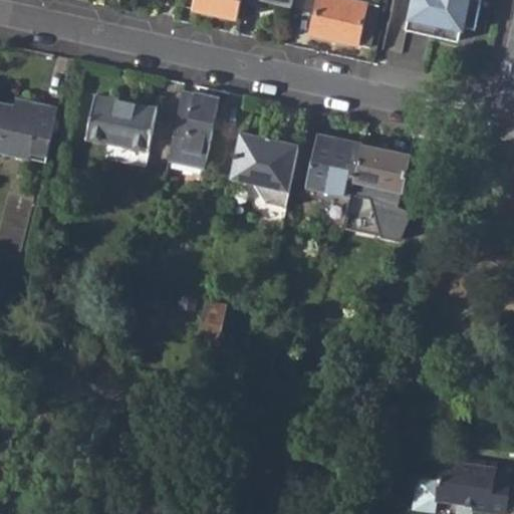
[(241,0),(196,0),(194,8),(238,17),(241,0)]
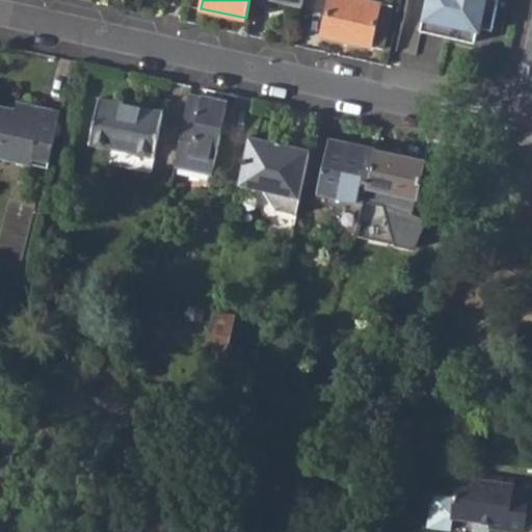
[(329,0),(322,35),(382,48),(392,5),(368,0),(329,0)]
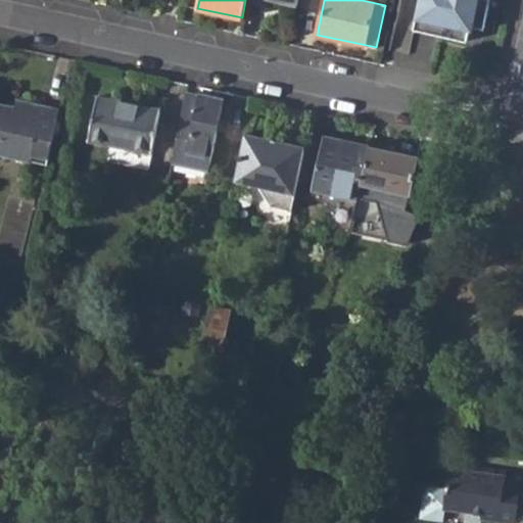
[(475,28),(486,30),(491,0),(421,0),(416,32),(470,43),(472,31),(475,32),(475,28)]
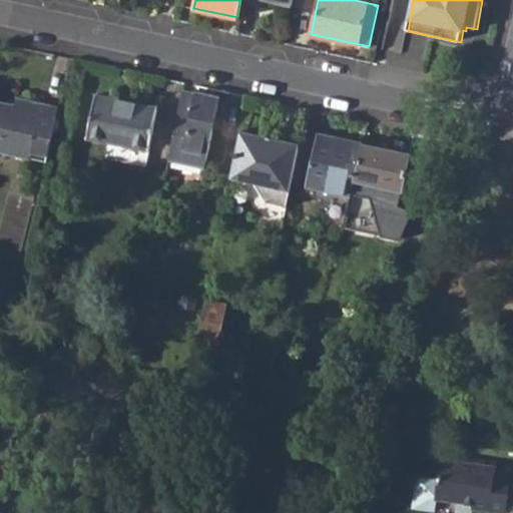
[(109,146),(147,154),(159,98),(97,85),(88,127),(111,132),(109,146)]
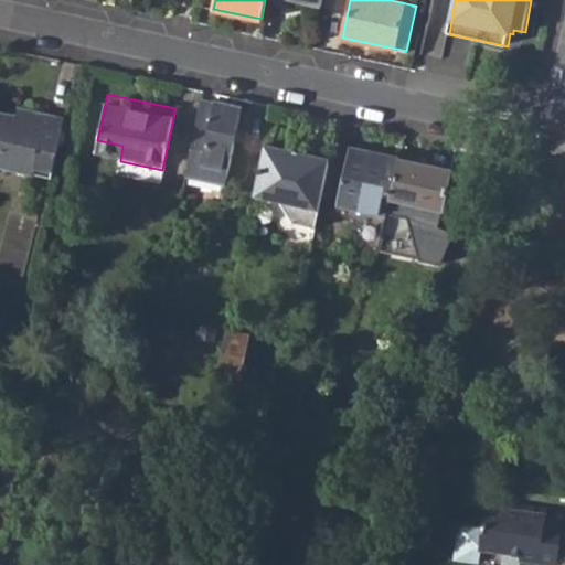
[(19,97),(17,106),(48,113),(50,104),(19,97)]
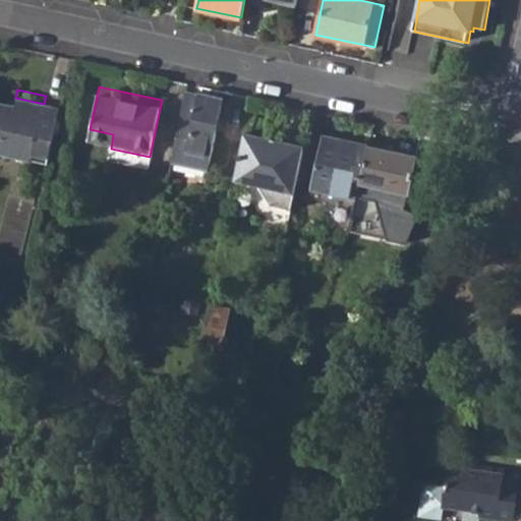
[(15,98),(0,93),(0,142),(48,155),(58,99),(46,96),(44,104),(15,98)]
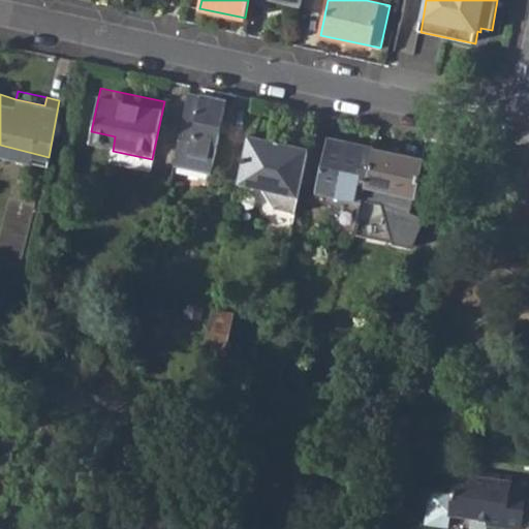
[(208,170),(217,128),(219,120),(222,105),(188,97),(174,164),(208,170)]
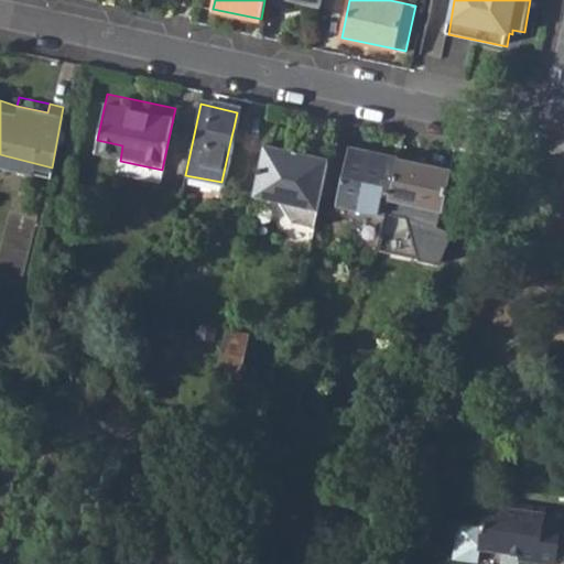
[(63,107),(52,167),(54,167),(66,108),(63,107)]
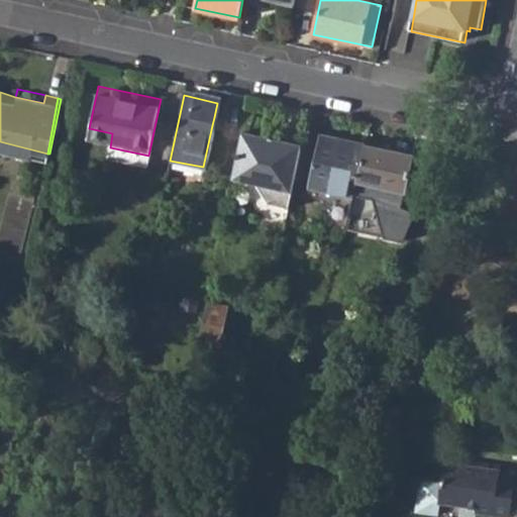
[(221,118),(214,117),(212,125),(219,126),(221,118)]
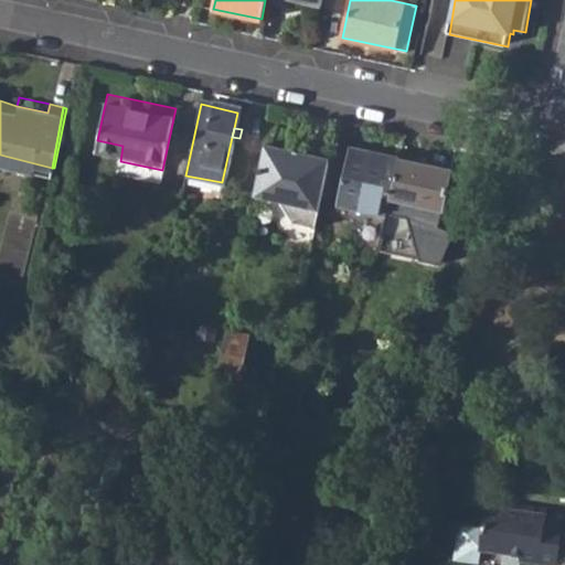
[(329,157),(263,144),(253,195),(277,200),(294,222),(315,226),(329,157)]
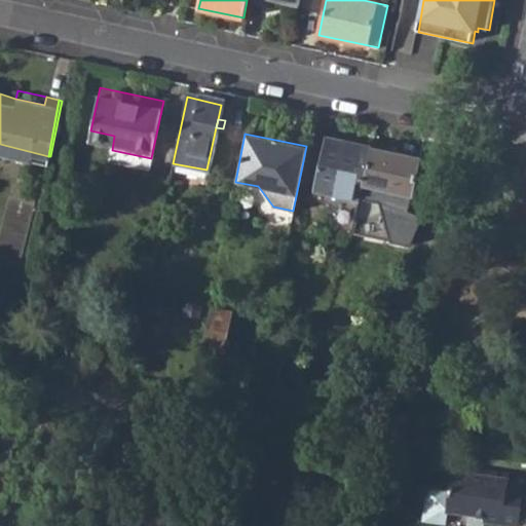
[(314,188),(360,198),(364,183),(371,146),(326,136),(314,188)]
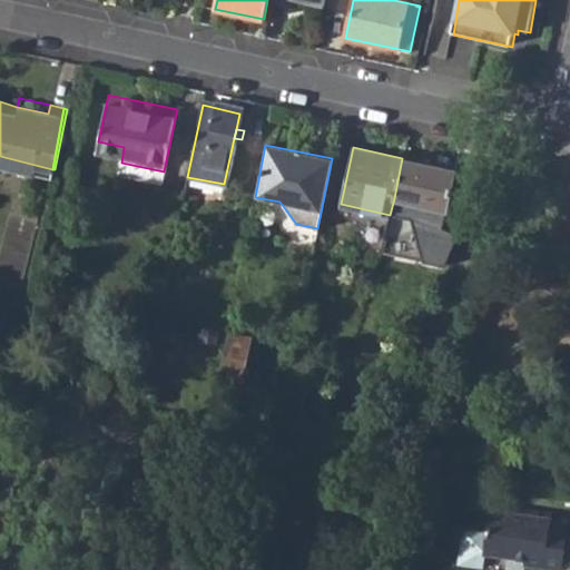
[(402,158),(394,198),(445,209),(455,170),(402,158)]
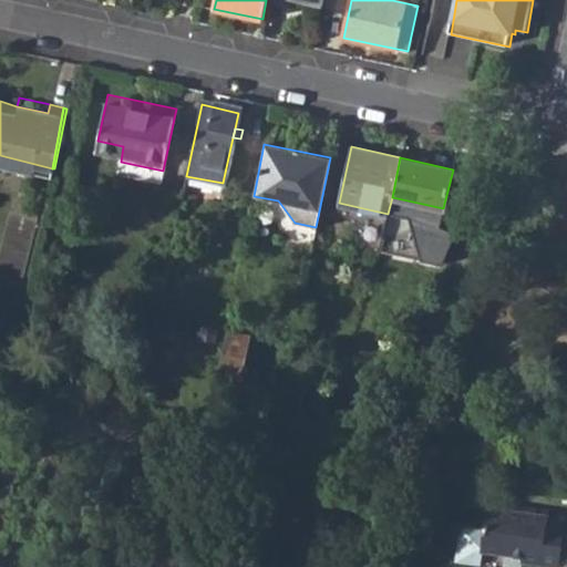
[(219,374),(240,380),(249,334),(227,330),(219,374)]
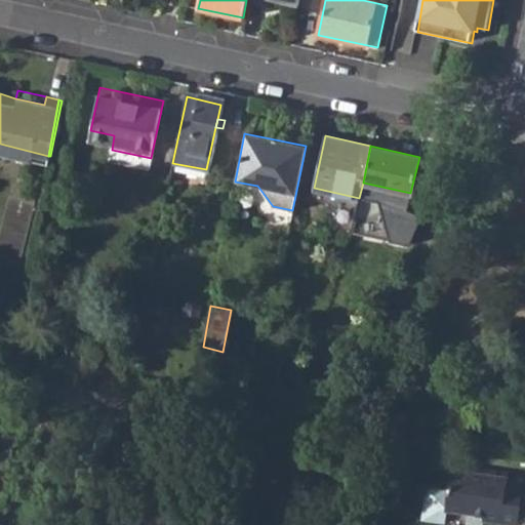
[(505,478),(447,470),(444,490),(425,487),(420,519),(443,523),(444,511),(465,513),(481,515),(480,520),(515,524),(516,522),(521,488),(521,485),(503,483),(505,478)]
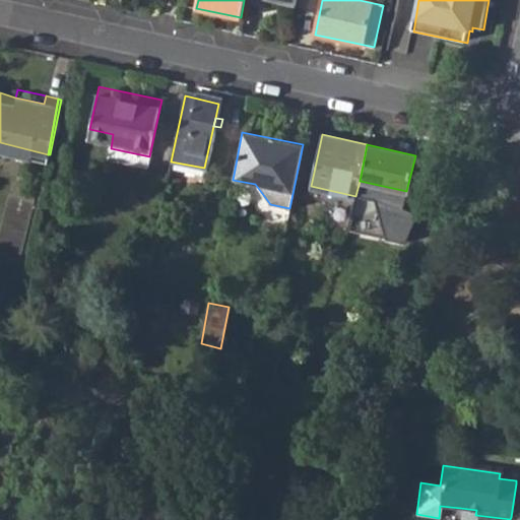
[(519,483),(516,483),(511,517),(519,518),(519,483)]
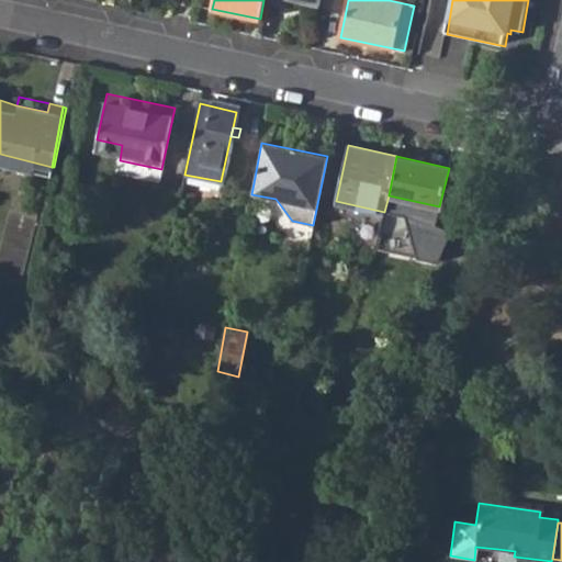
[(515,551),(497,549),(495,561),(512,561),(514,561),(514,557),(515,551)]
